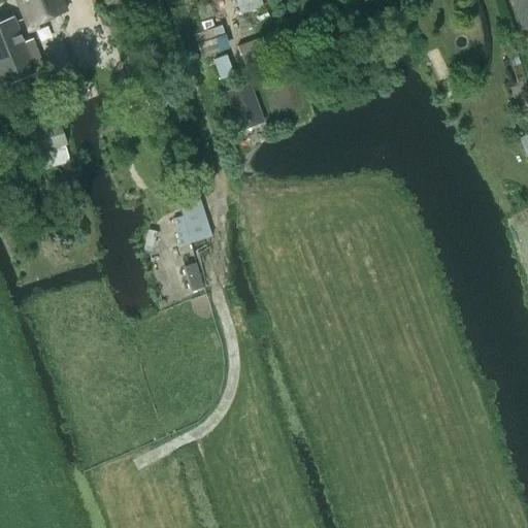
[(59,0),(14,0),(25,26),(64,10),(59,0)]
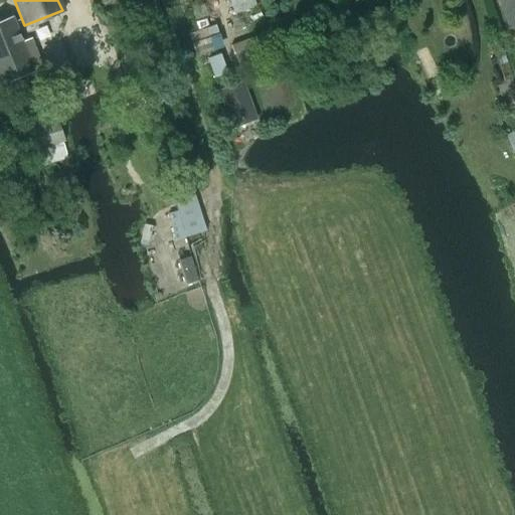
[(514,0),(499,0),(510,30),(514,27),(514,0)]
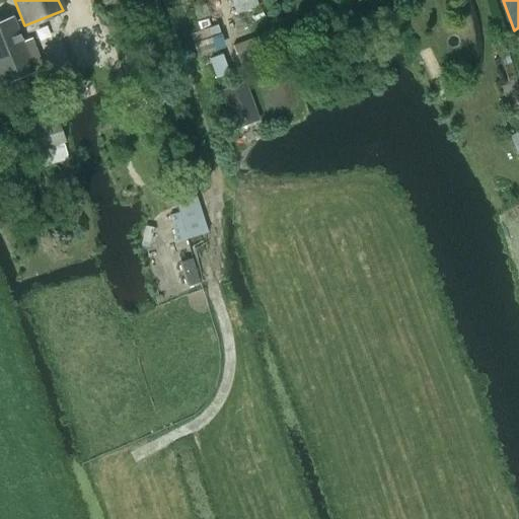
[(13,16),(0,20),(0,83),(0,84),(1,83),(34,71),(13,16)]
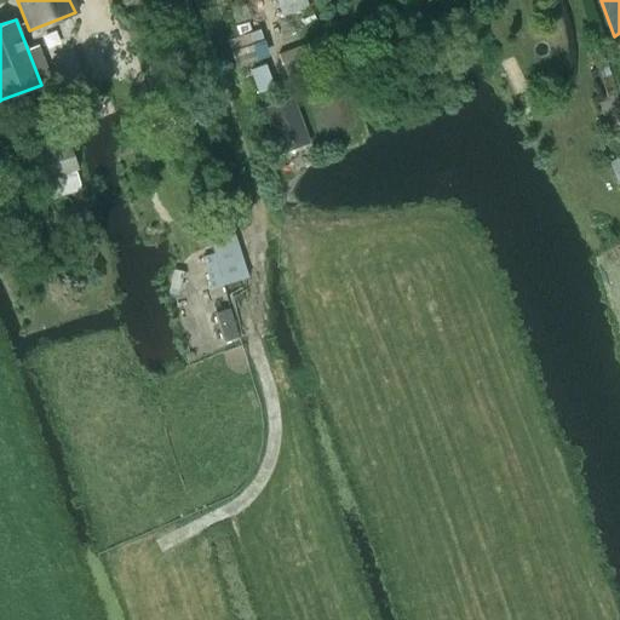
[(267,64),(251,70),(259,92),(275,87),(267,64)]
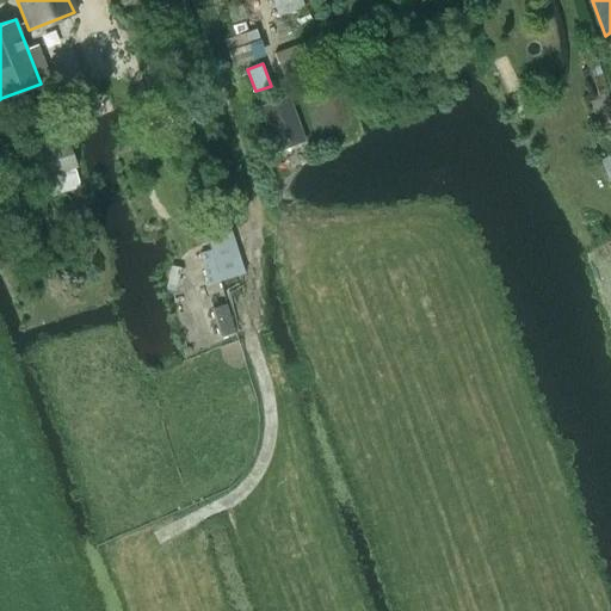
[(289,97),(261,106),(278,152),(306,141),(289,97)]
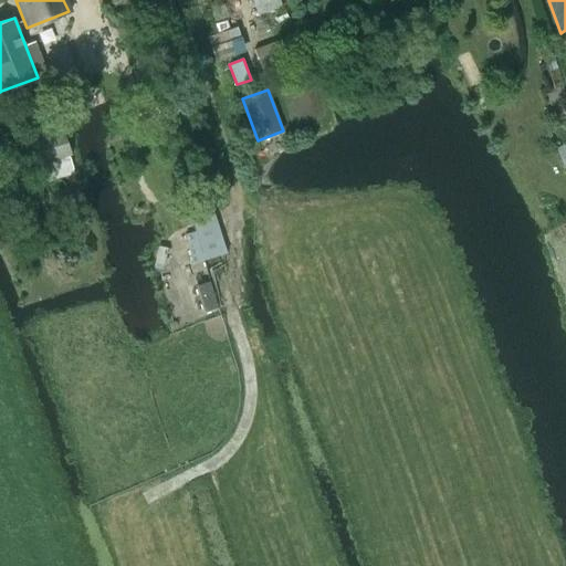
[(31,142),(38,165),(42,182),(74,174),(69,155),(71,155),(64,133),(31,142)]
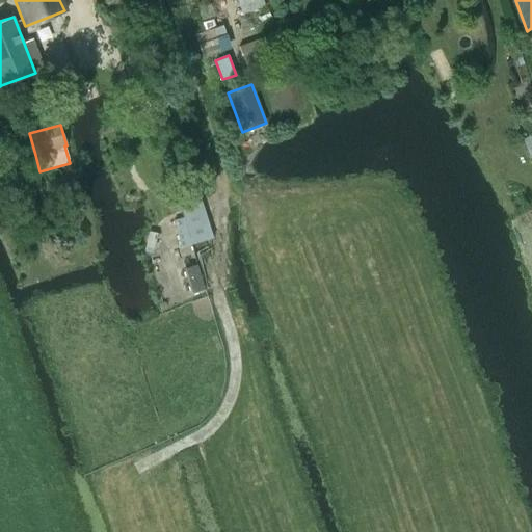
[(183,217),(173,220),(181,247),(191,244),(204,240),(211,238),(203,210),(183,217)]
